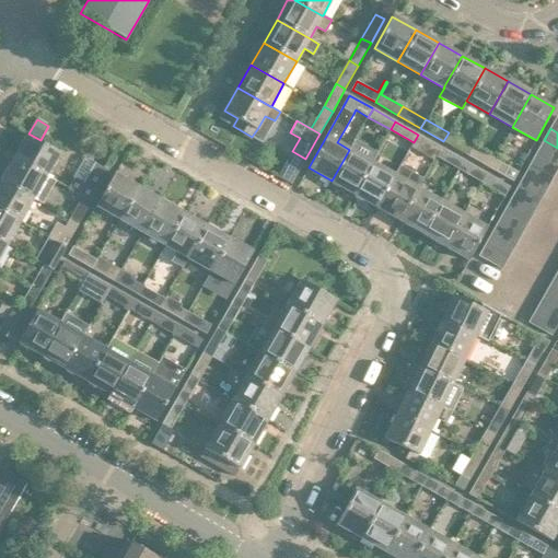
[(449,132),(443,141),(466,154),(471,146),(449,132)]
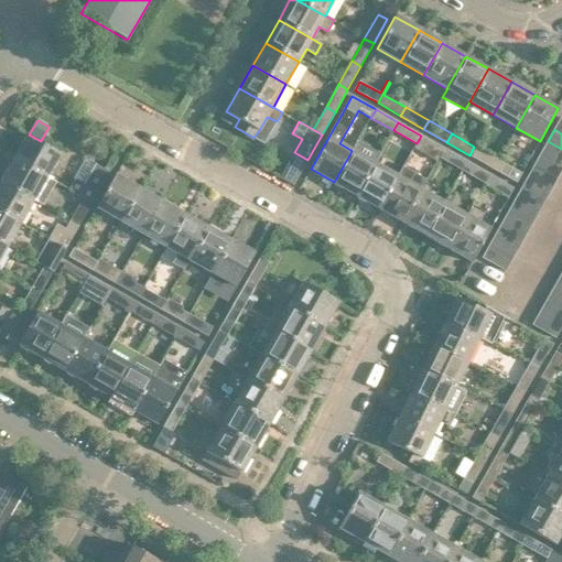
[(28,134),(14,159),(46,177),(60,153),(28,134)]
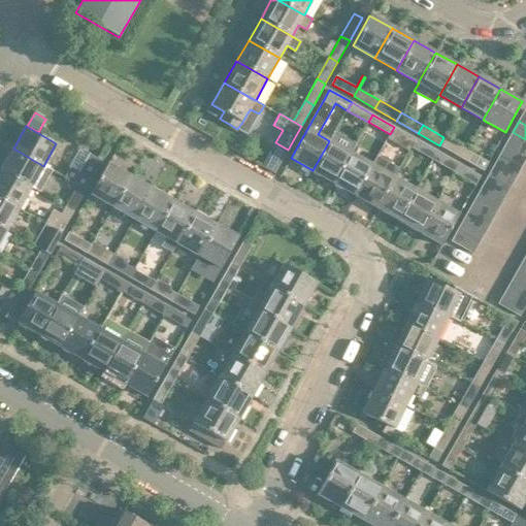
[(416,138),(394,127),(390,134),(411,146),(416,138)]
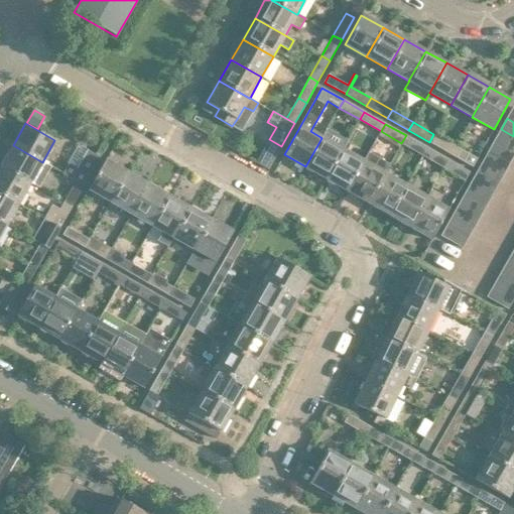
[(320,137),(322,138),(305,166),(327,178),(343,150),(331,143),(337,134),(326,128),(320,137)]
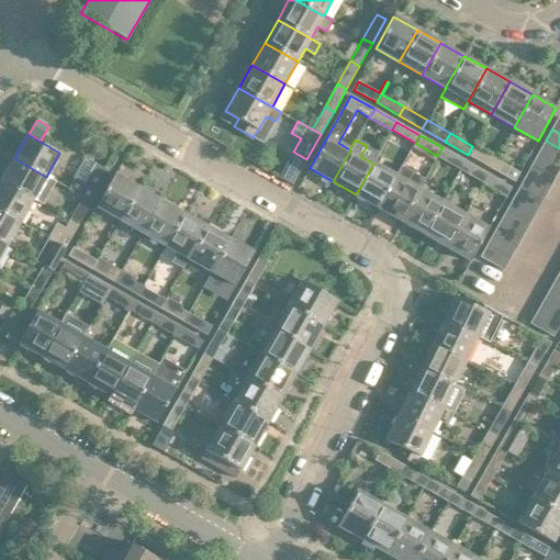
[(559,148),(546,141),(539,152),(559,164),(559,148)]
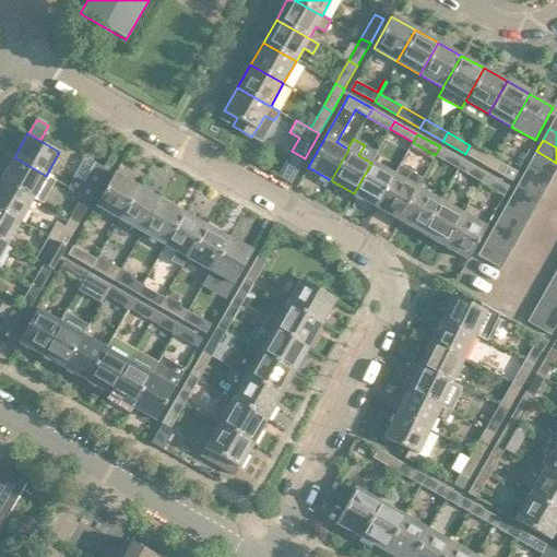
[(465,154),(488,167),(493,158),(470,145),(465,154)]
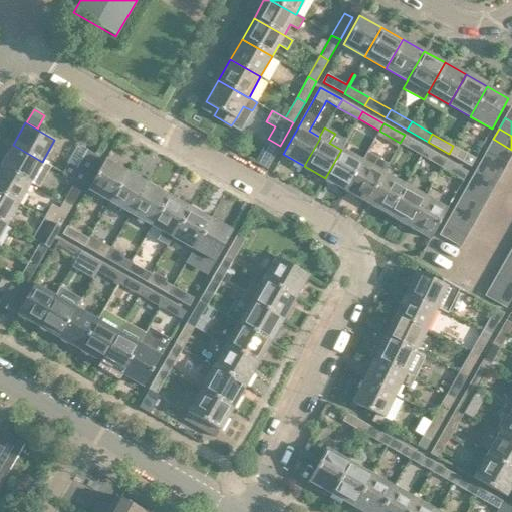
[(425,147),(405,135),(400,143),(421,155),(425,147)]
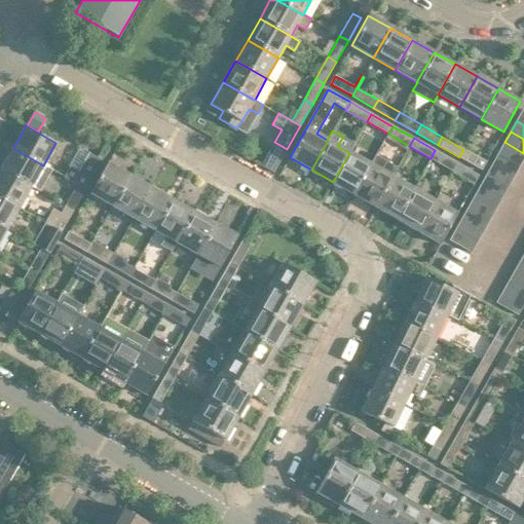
[(523,153),(504,142),(498,152),(519,164),(523,157),(523,153)]
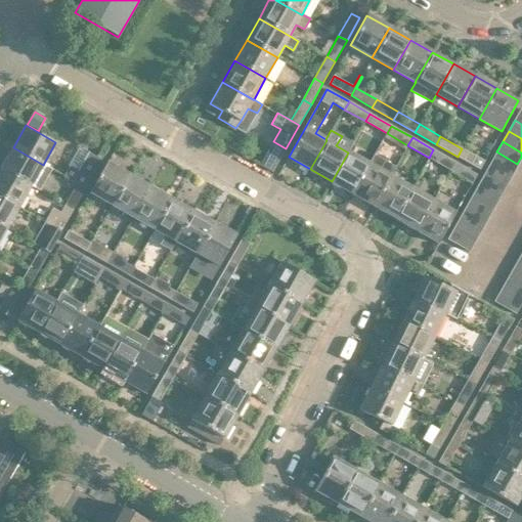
[(13,147),(1,169),(31,186),(39,191),(52,170),(43,165),(13,147)]
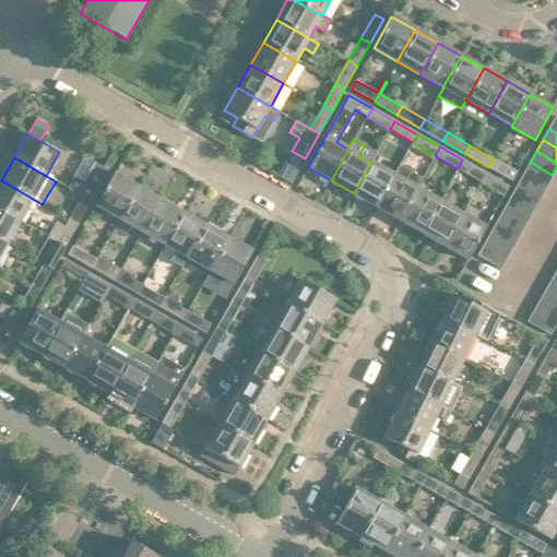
[(493,158),(488,167),(511,180),(517,172),(493,158)]
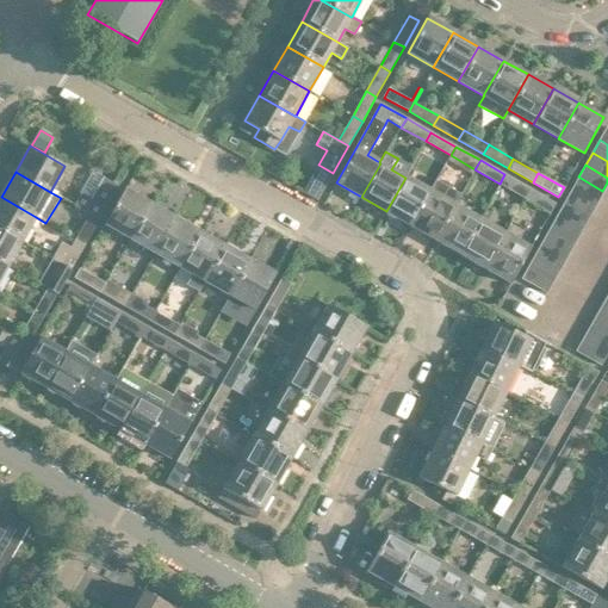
[(529,188),(504,174),(500,184),(525,198),(529,188)]
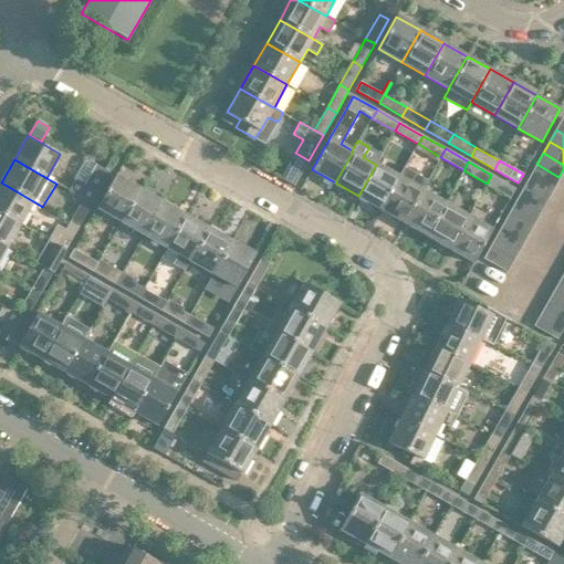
[(75,179),(69,190),(83,198),(92,204),(106,178),(111,171),(96,164),(93,170),(85,184),(75,179)]
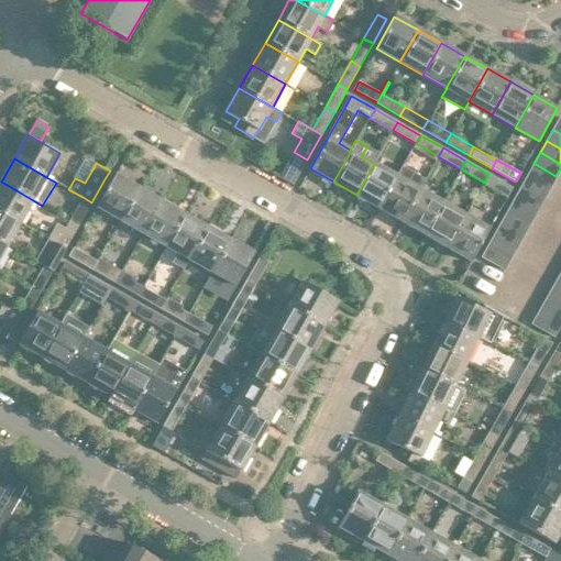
[(556,176),(534,163),(527,175),(549,187),(556,176)]
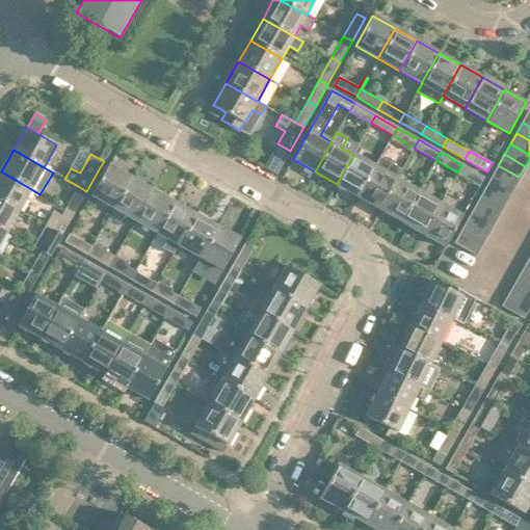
[(353,155),(337,184),(358,196),(375,166),(353,155)]
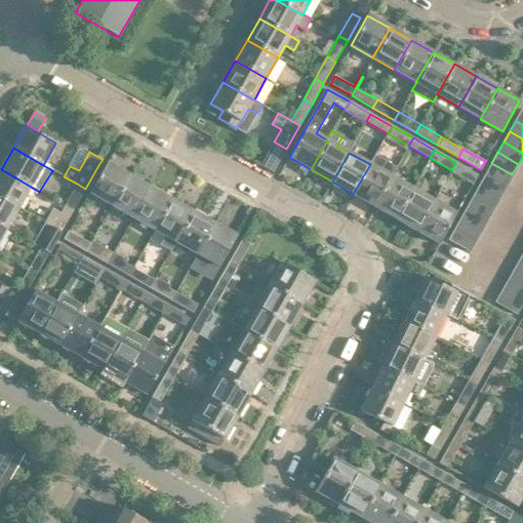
[(370,164),(353,194),(374,205),(391,176),(396,167),(375,155),(370,164)]
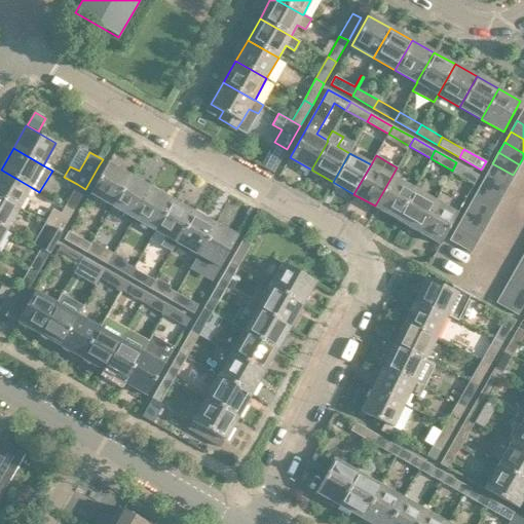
[(90,193),(112,207),(129,176),(108,162),(90,193)]
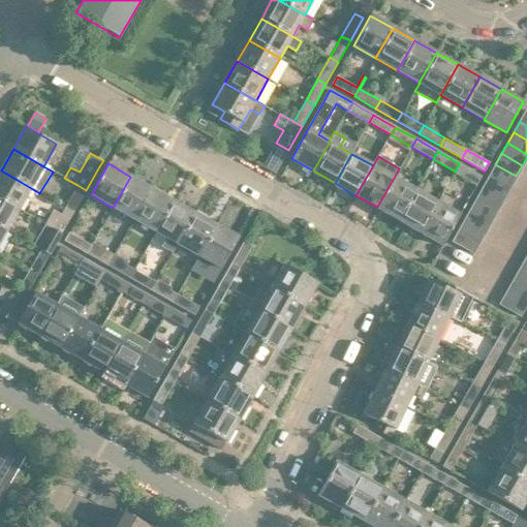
[(482,176),(459,163),(455,172),(476,184),(482,176)]
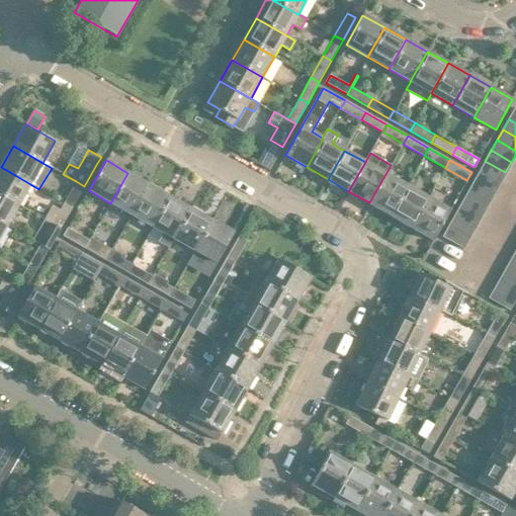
[(479,171),(500,183),(505,172),(485,161),(479,171)]
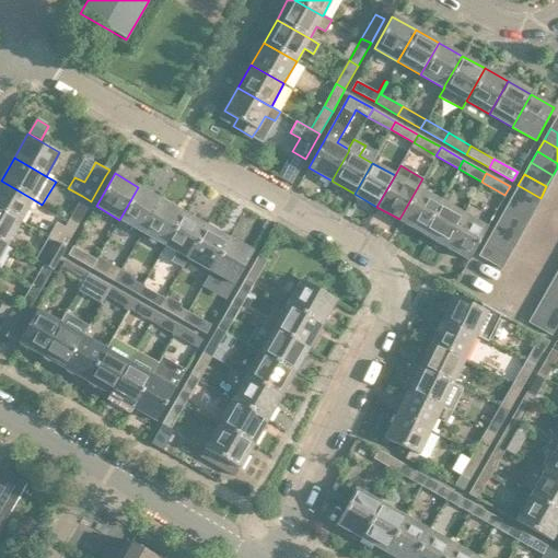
[(0,209),(21,221),(33,199),(1,181),(0,181),(0,209)]
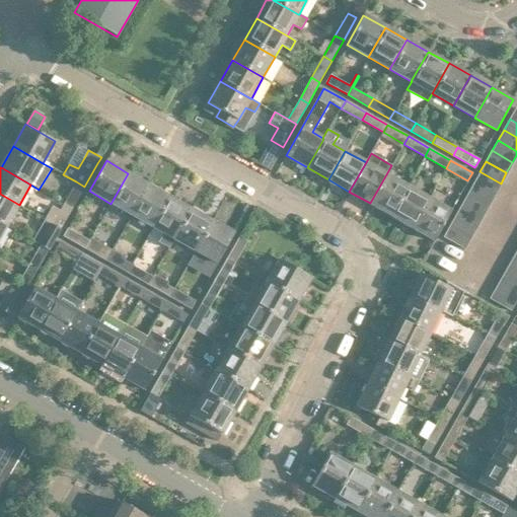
[(473,182),(495,194),(501,183),(479,171),(473,182)]
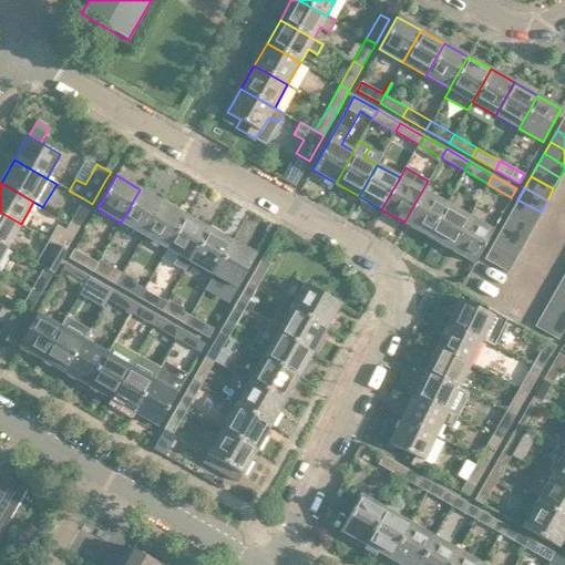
[(121,223),(144,235),(163,202),(140,189),(121,223)]
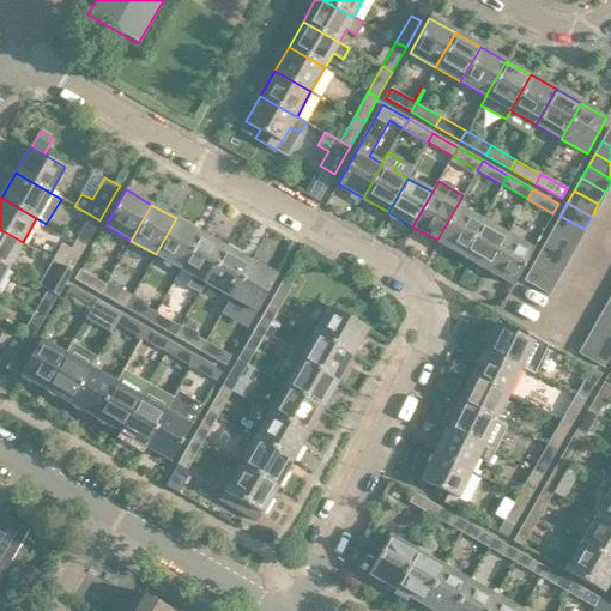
[(457,206),(437,240),(463,254),(482,221),(457,206)]
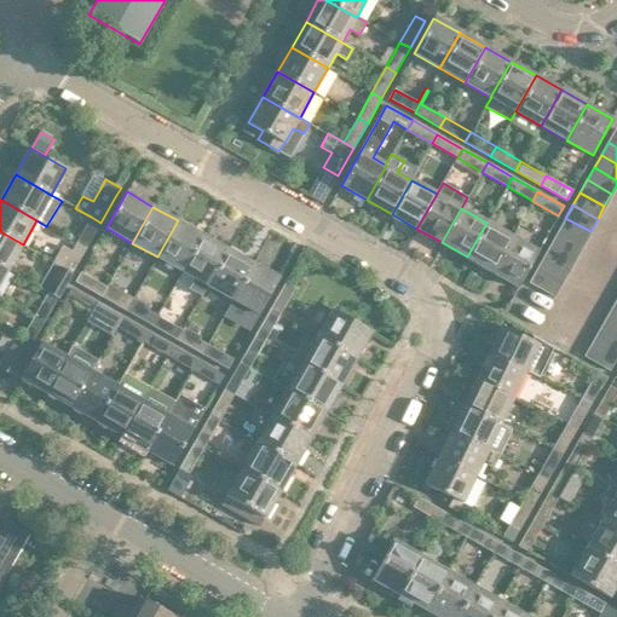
[(91,217),(76,242),(86,248),(101,223),(91,217)]
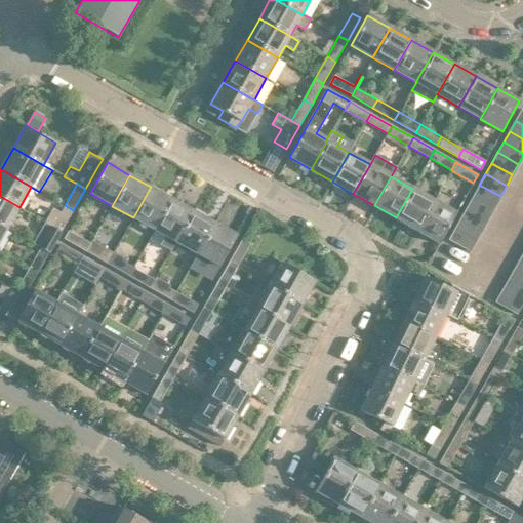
[(473,195),(494,207),(500,196),(479,185),(473,195)]
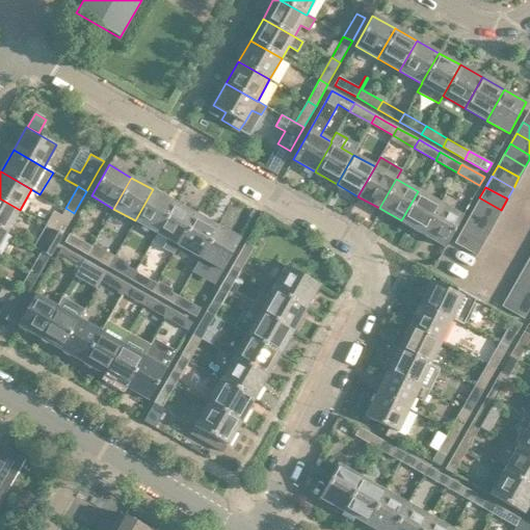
[(135,220),(157,233),(175,202),(153,189),(135,220)]
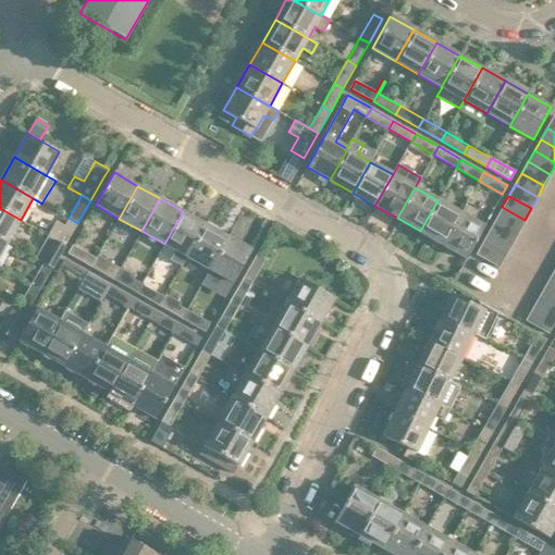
[(420,231),(443,244),(460,213),(438,200),(420,231)]
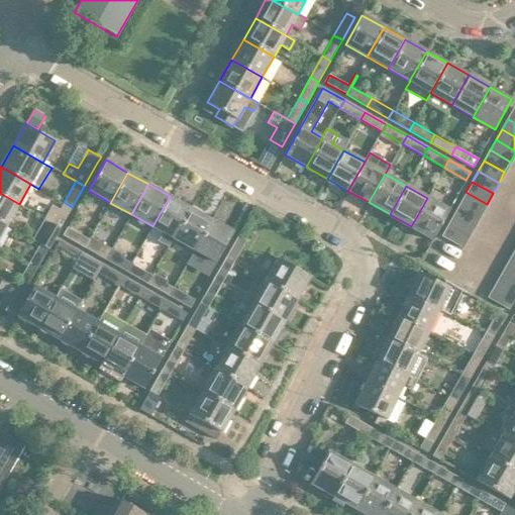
[(459,204),(480,215),(487,204),(466,192),(459,204)]
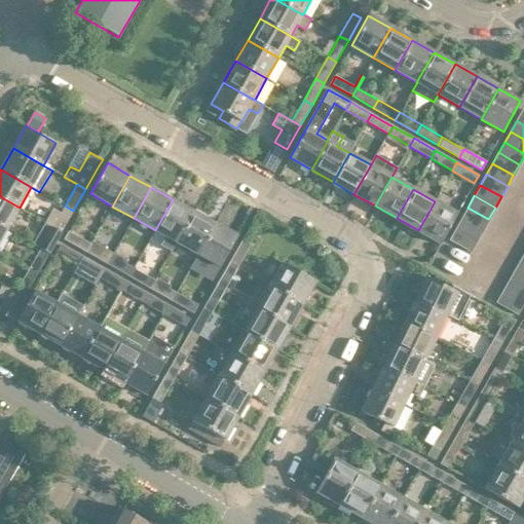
[(0,225),(7,229),(20,208),(0,196),(0,225)]
